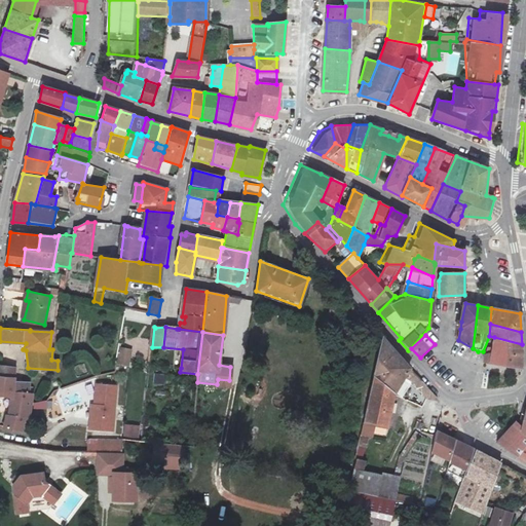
[(523,353),(522,344),(494,337),(492,350),(490,350),(488,357),(486,357),(485,362),(522,368),(523,353)]
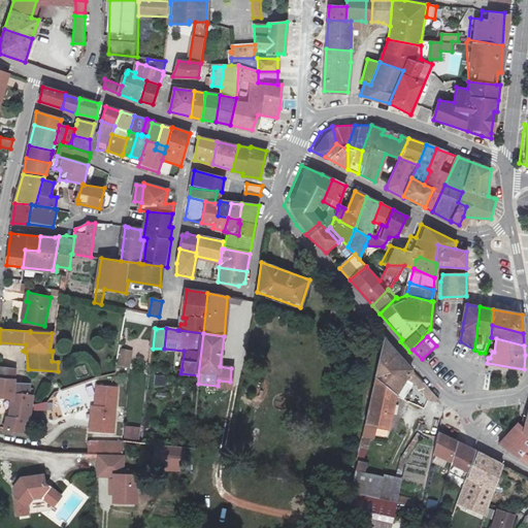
[(376,378),(396,397),(413,370),(385,339),(385,341),(376,378)]
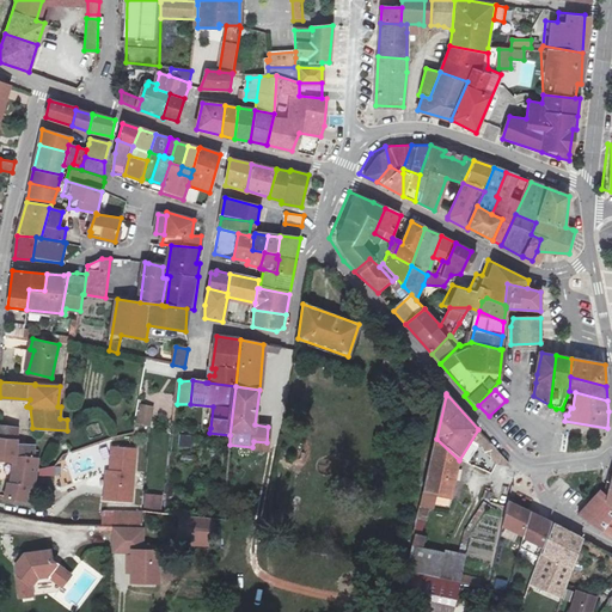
[(139,403),(138,414),(152,416),(154,405),(139,403)]
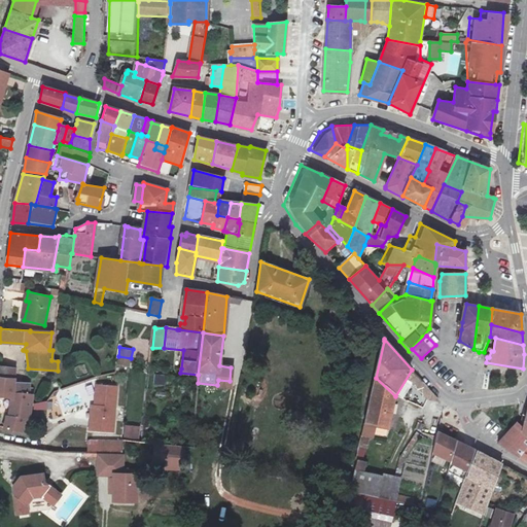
[(0,367),(0,379),(13,380),(14,369),(0,367)]
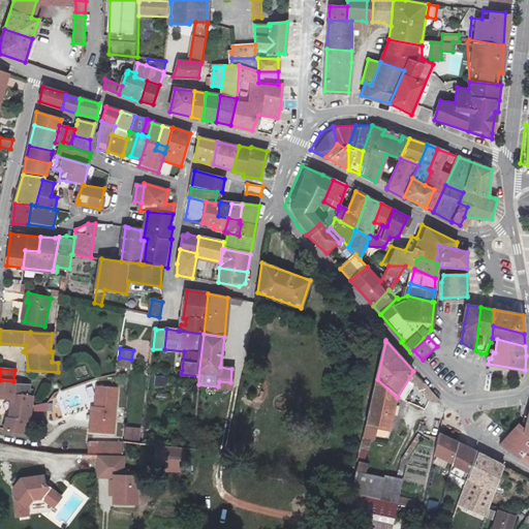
[(167,377),(156,375),(154,385),(165,387),(167,377)]
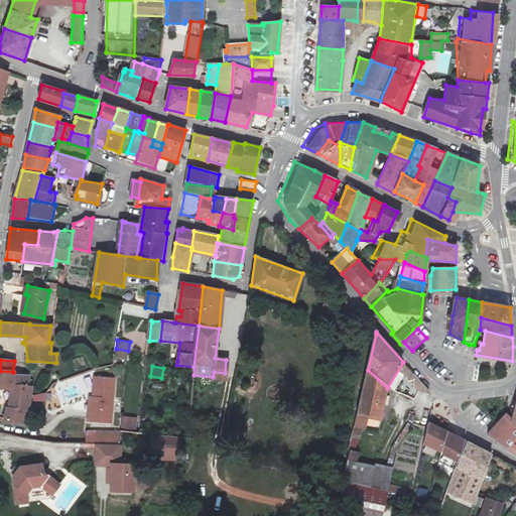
[(387,388),(368,370),(358,415),(380,420),(387,388)]
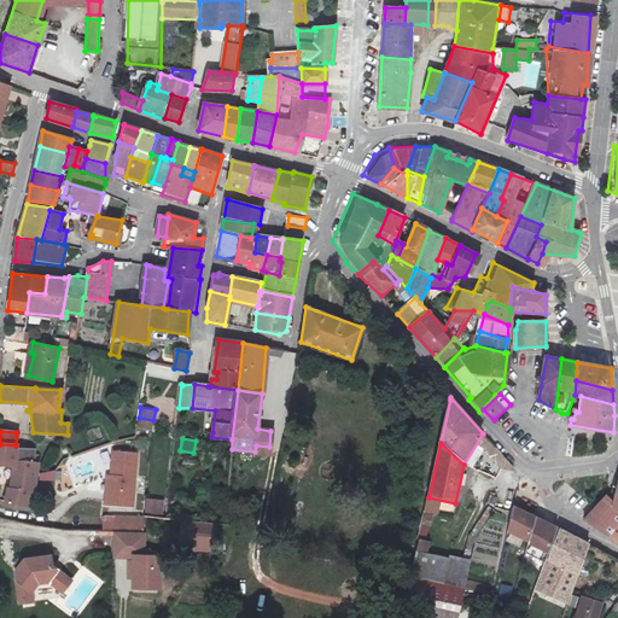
[(16,445),(0,444),(0,465),(16,467),(11,489),(7,488),(4,505),(24,506),(25,500),(28,493),(34,494),(40,462),(33,462),(16,461),(16,449),(16,445)]
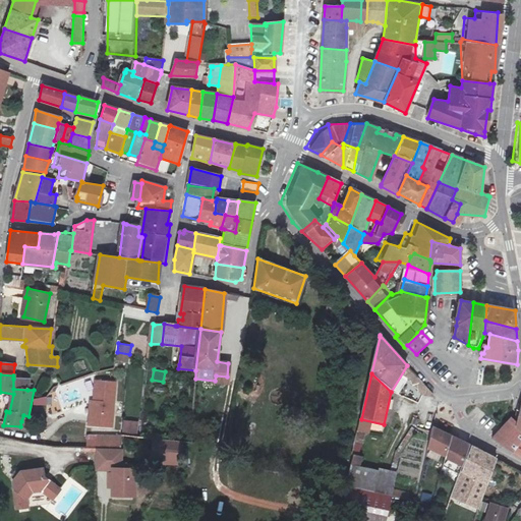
[(422,392),(430,392),(415,374),(410,379),(422,392)]
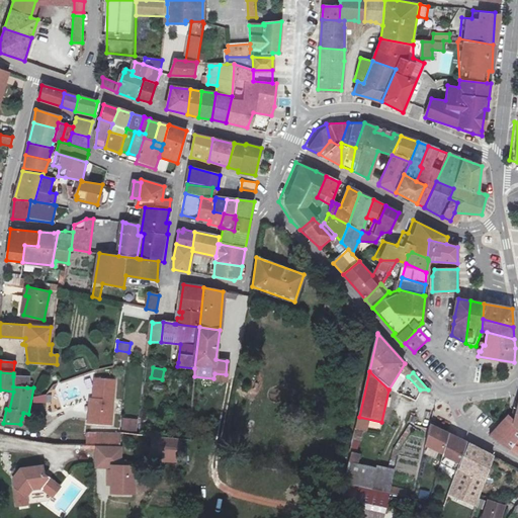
[(28,377),(13,376),(13,386),(27,387),(28,377)]
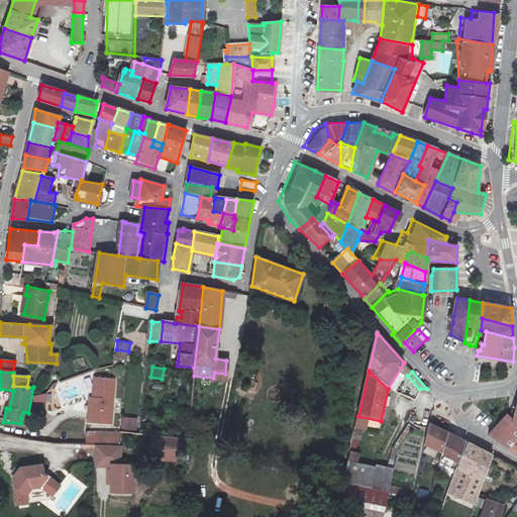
[(111,378),(92,377),(92,397),(91,409),(88,409),(87,421),(110,421),(111,378)]
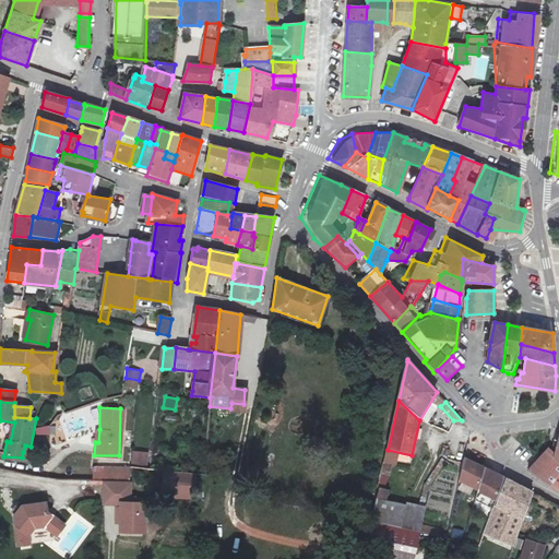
[(558,460),(552,455),(552,452),(548,449),(528,471),(543,480),(558,489),(558,460)]
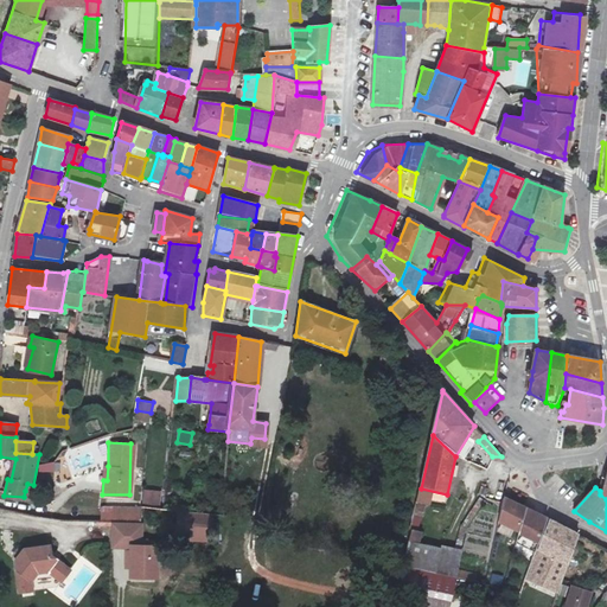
[(145,491),(144,505),(159,506),(160,492),(145,491)]
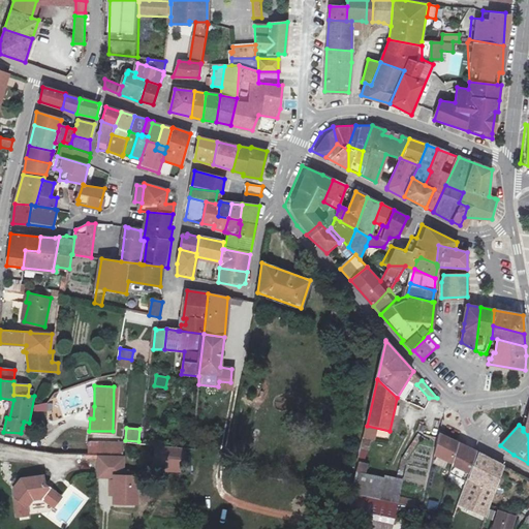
[(363,445),(371,447),(375,432),(366,431),(363,445)]
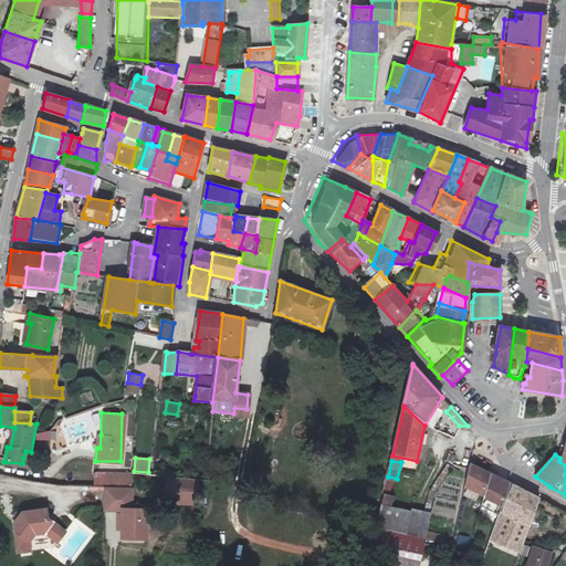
[(471,464),(469,475),(485,484),(489,473),(471,464)]
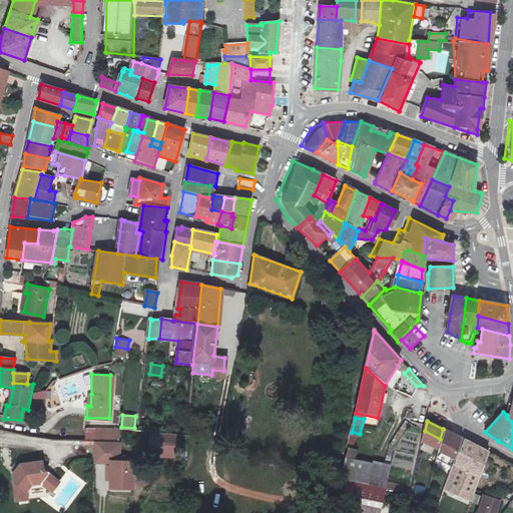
[(97,440),(98,428),(83,427),(82,440),(91,440),(97,440)]
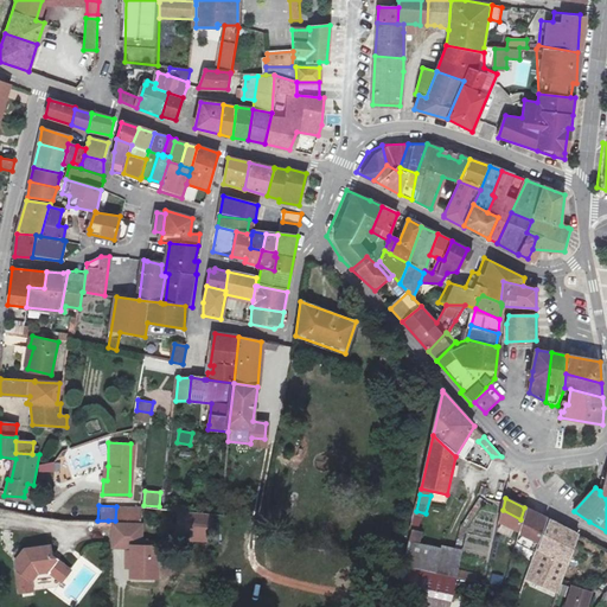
[(116,506),(115,521),(139,522),(140,508),(116,506)]
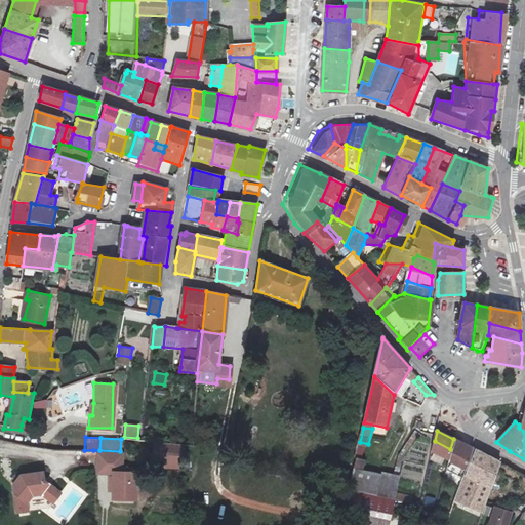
[(445,476),(462,480),(474,449),(455,440),(445,476)]
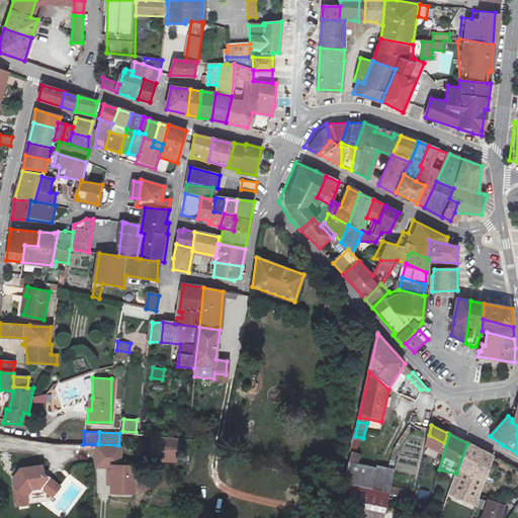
[(178,438),(161,438),(161,462),(178,462),(178,438)]
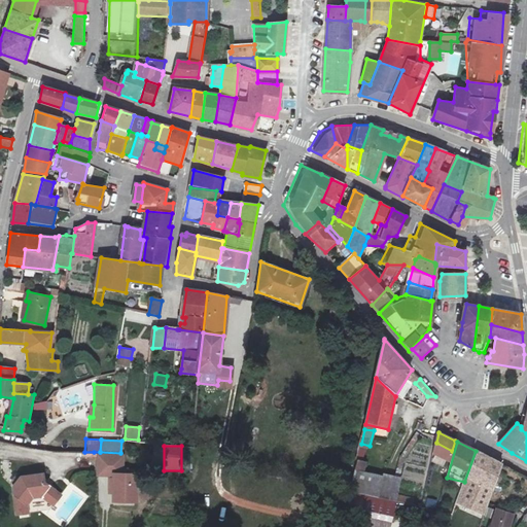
[(476,501),(472,508),(485,515),(502,464),(478,452),(468,479),(482,484),(476,501)]
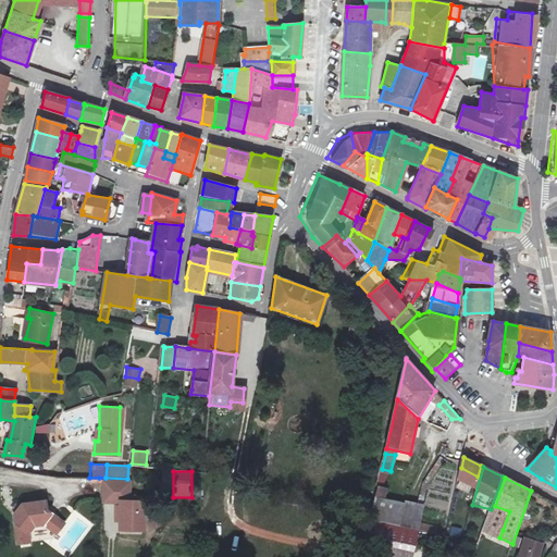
[(103,503),(115,503),(115,520),(121,521),(121,531),(144,531),(145,502),(130,500),(131,481),(103,481),(103,503)]
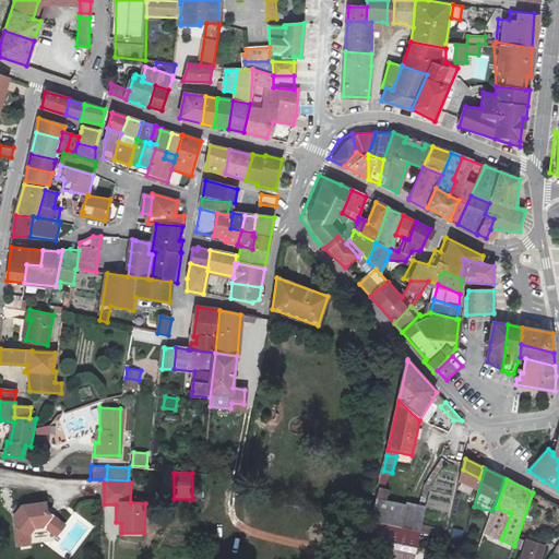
[(402,528),(419,533),(421,524),(426,506),(426,503),(407,499),(407,502),(388,498),(390,487),(380,484),(377,499),(407,506),(402,528)]
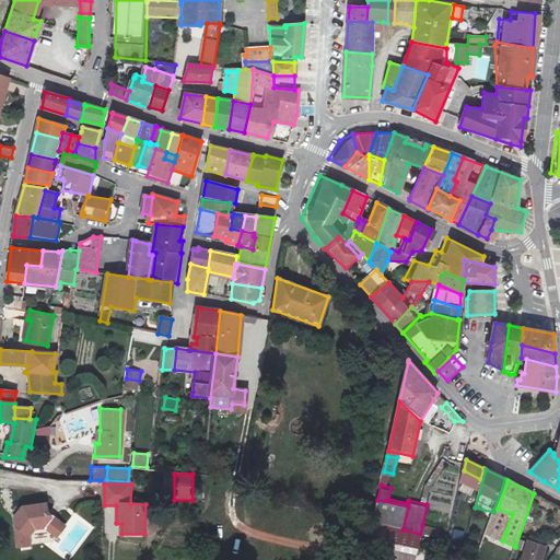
[(427,504),(427,506),(450,512),(452,502),(429,498),(427,504)]
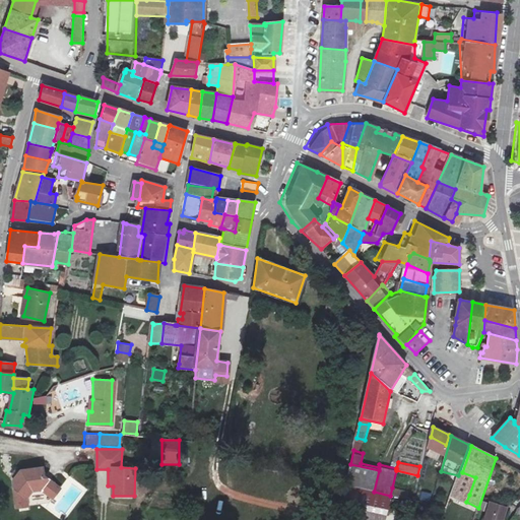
[(379,470),(350,464),(346,484),(358,488),(374,492),(379,470)]
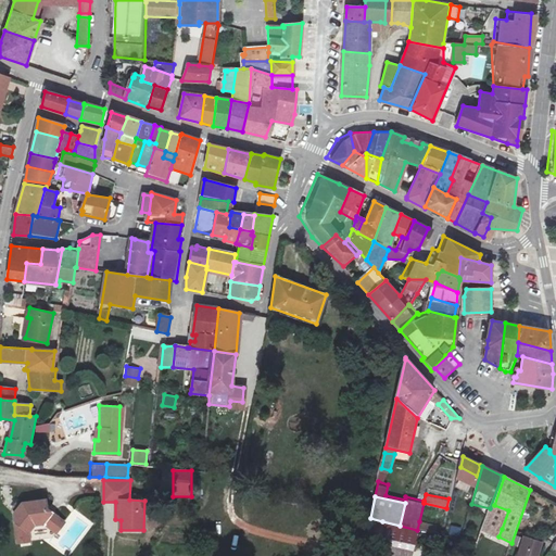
[(17,501),(15,504),(9,512),(8,514),(12,544),(27,543),(26,533),(32,527),(40,527),(52,535),(62,522),(43,508),(42,498),(17,501)]
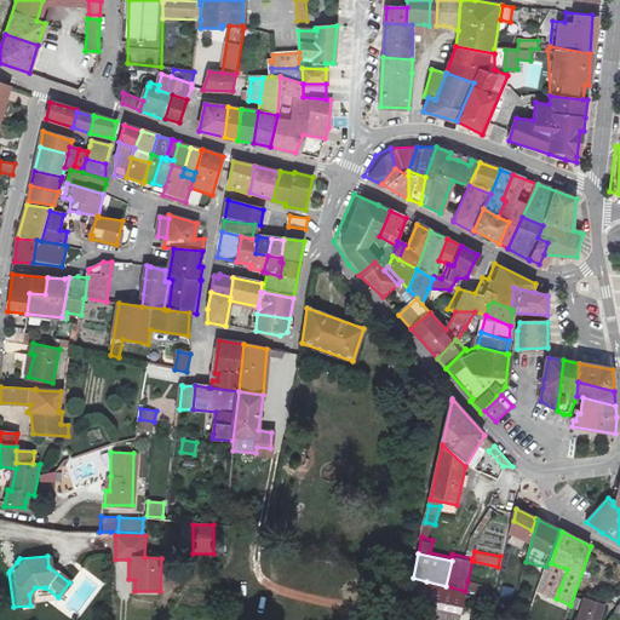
[(442,619),(457,619),(465,591),(446,586),(426,581),(418,614),(442,619)]
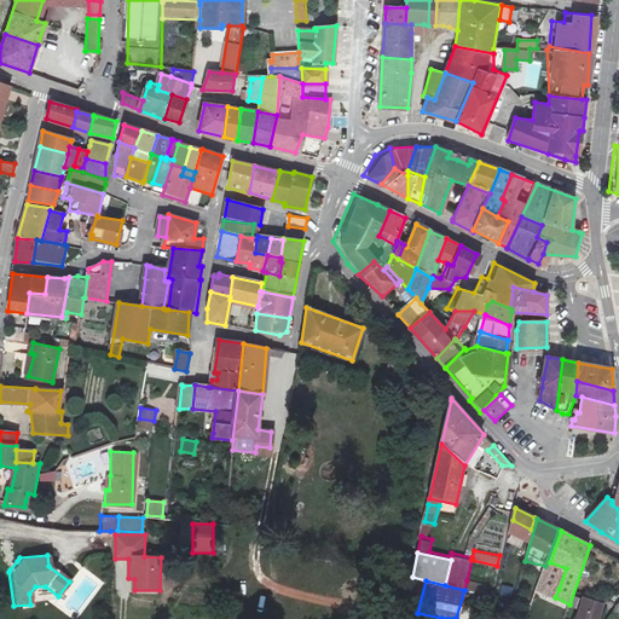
[(467,580),(464,590),(485,594),(486,585),(467,580)]
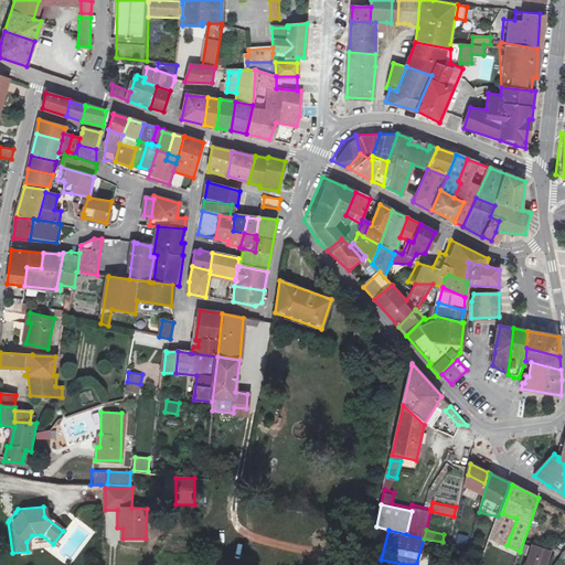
[(507,545),(510,537),(498,532),(494,540),(507,545)]
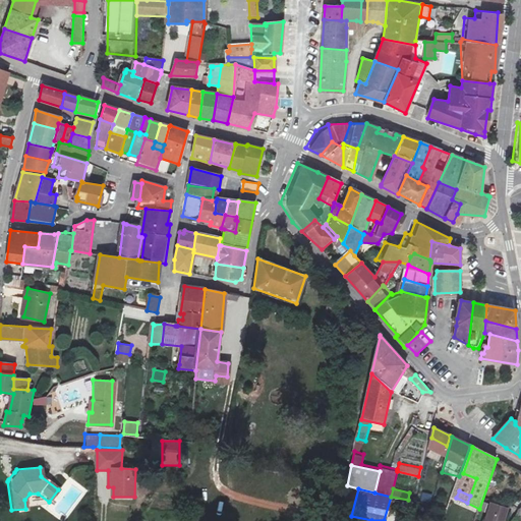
[(493,503),(489,513),(506,518),(509,509),(493,503)]
